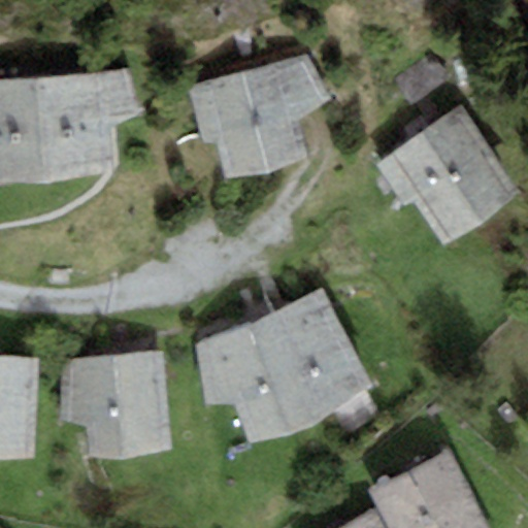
[(305,55),(186,87),(202,142),(216,140),(224,179),(306,157),(298,118),(330,99),(305,55)]
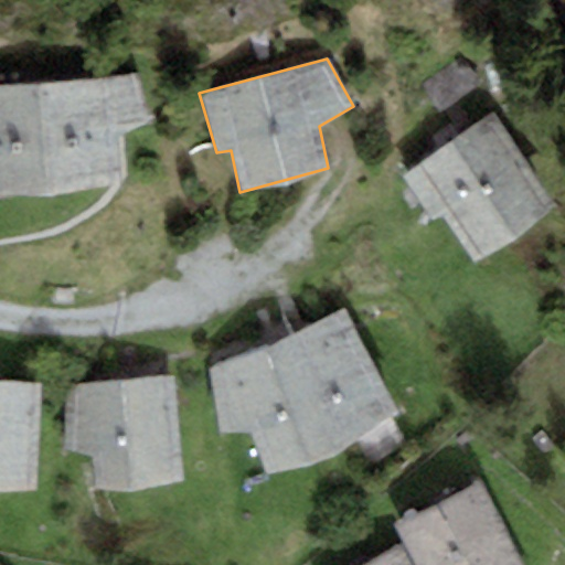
[(458,60),(420,84),(437,113),(479,83),(458,60)]
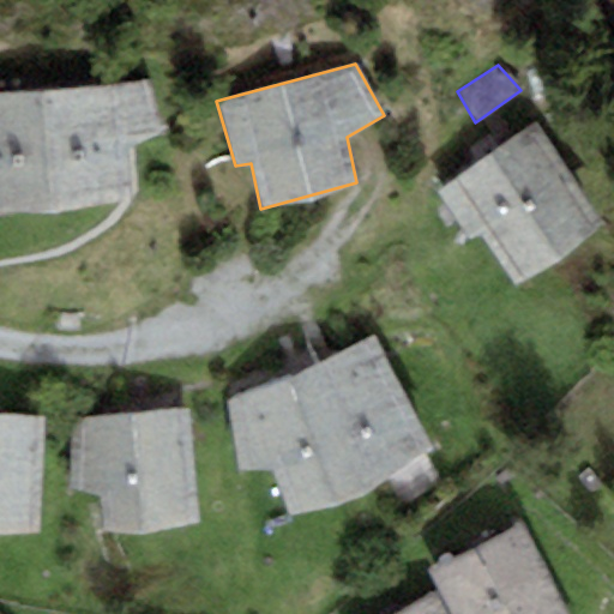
[(0,210),(132,200),(126,148),(162,131),(148,79),(0,91),(0,210)]
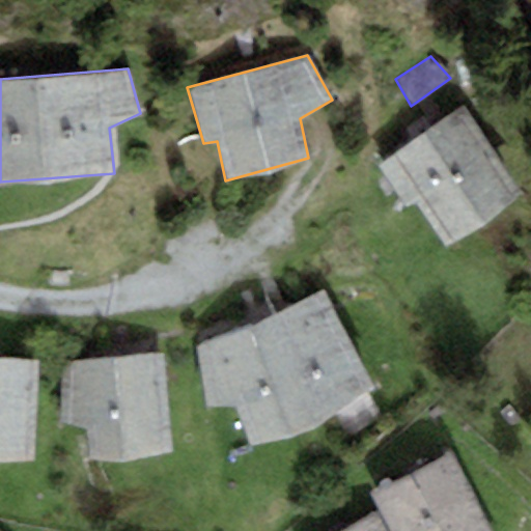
[(462,107),(375,165),(406,207),(413,201),(445,247),(522,194),(462,107)]
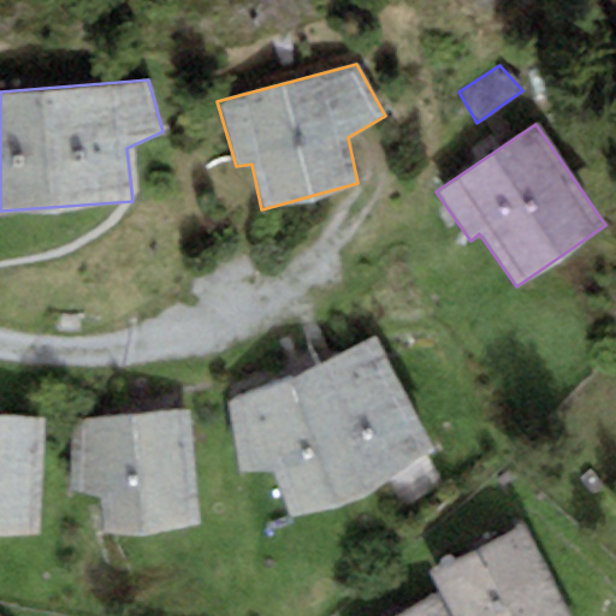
[(374,337),(229,403),(241,474),(270,471),(291,520),(360,498),(433,449),(374,337)]
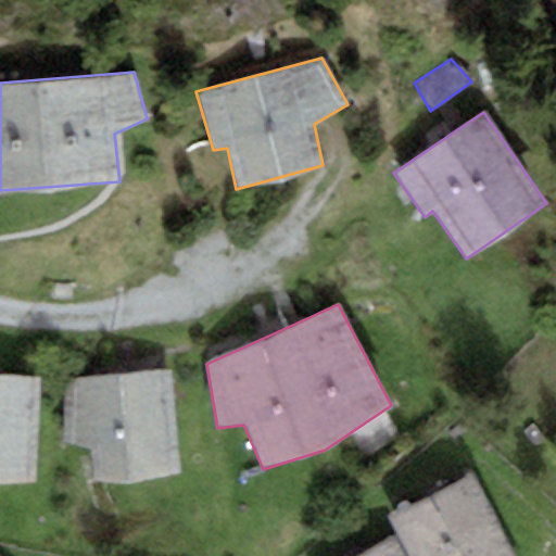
[(172,370),(63,379),(66,445),(92,450),(96,481),(182,474),(172,370)]
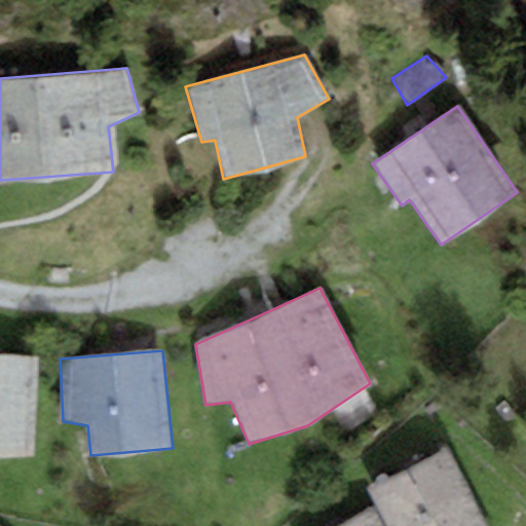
[(36,357),(0,354),(0,454),(35,456),(36,357)]
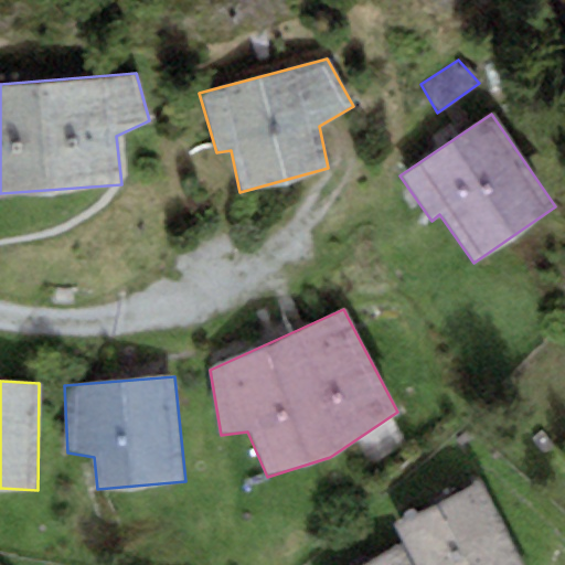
[(522,564),(478,479),(392,524),(413,564),(522,564)]
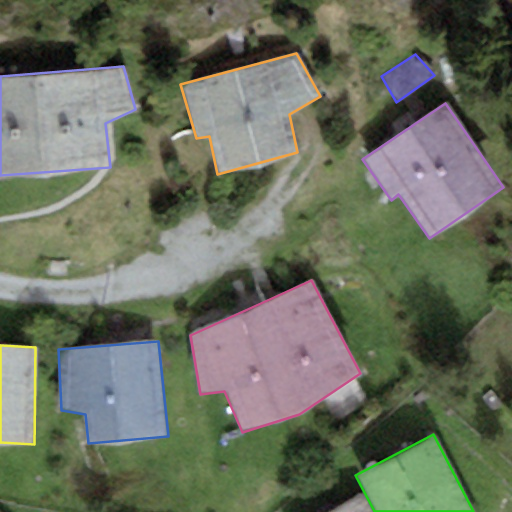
[(326,511),(370,511),(361,495),(326,511)]
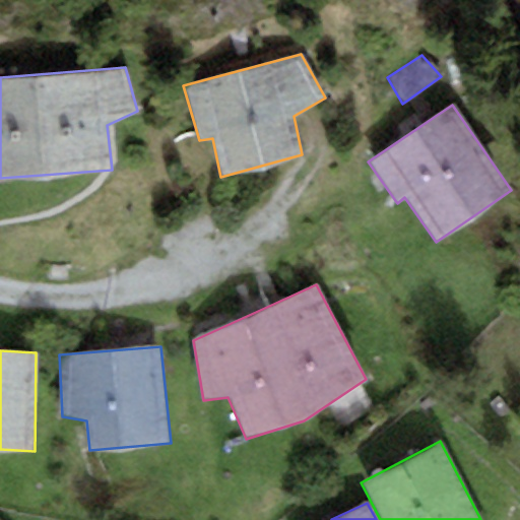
All buildings are outlined.
